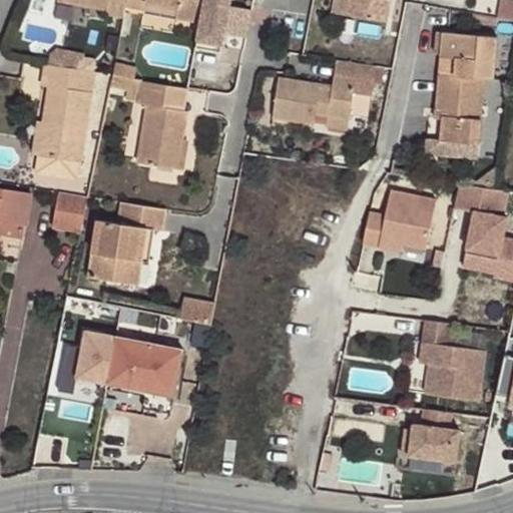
[(57,0),(56,7),(89,13),(90,7),(109,10),(108,13),(124,16),(126,6),(127,0),(57,0)]
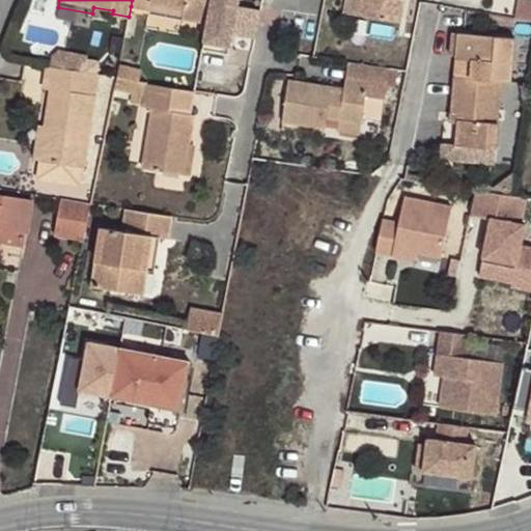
[(132,0),(131,6),(149,9),(150,3),(186,8),(185,16),(185,20),(207,24),(204,40),(230,46),(239,0),(132,0)]
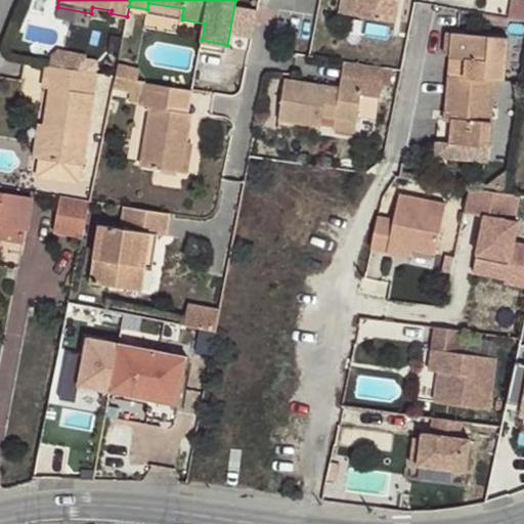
[(398,0),(350,0),(349,13),(395,22),(398,0)]
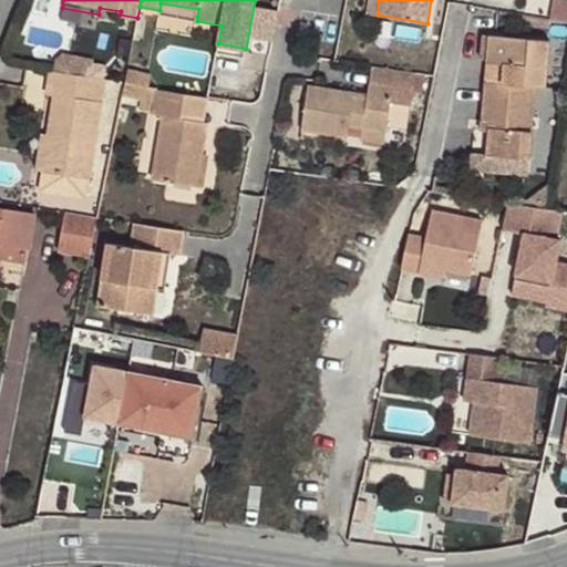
[(566,0),(553,0),(550,19),(566,21),(566,0)]
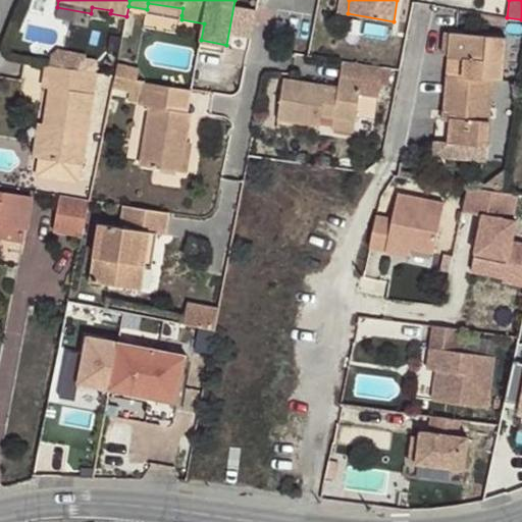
[(148,3),(147,9),(181,15),(183,8),(148,3)]
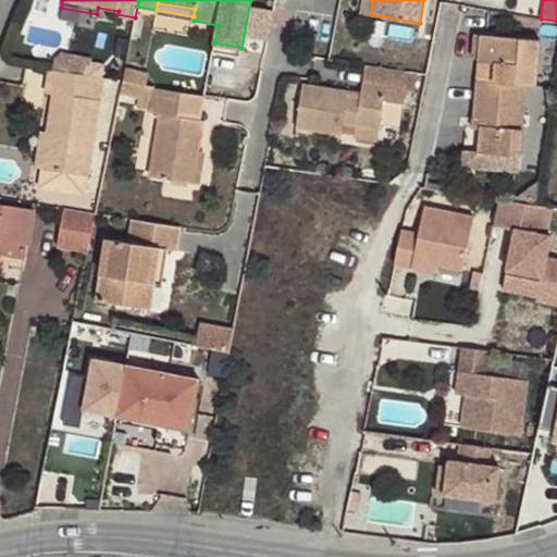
[(536,86),(541,38),(481,34),(473,118),(482,119),(481,128),(479,150),(479,151),(521,156),(527,85),(536,86)]
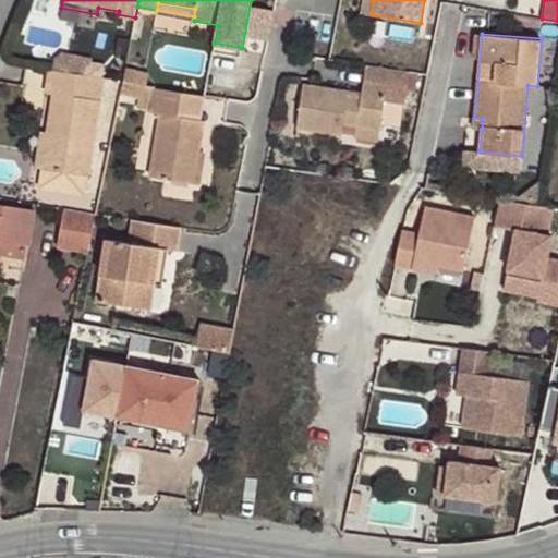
[(240,57),(242,48),(215,43),(213,51),(240,57)]
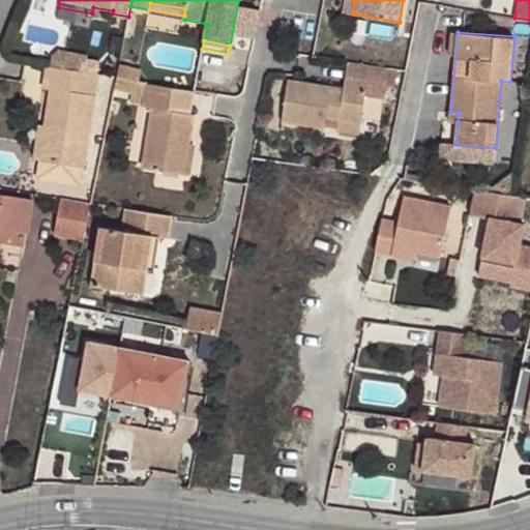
[(74,52),(67,50),(59,50),(58,50),(52,55),(50,66),(71,69),(74,52)]
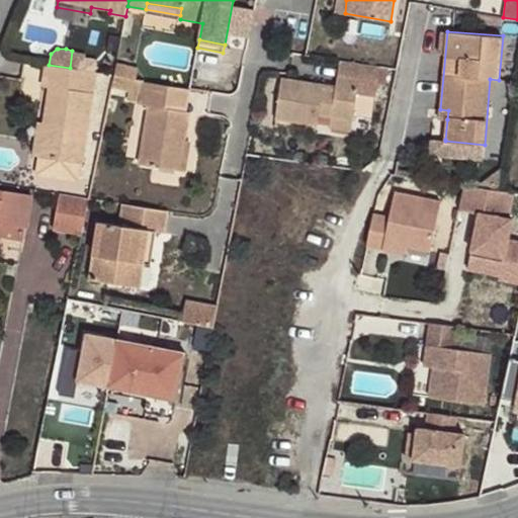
[(380,68),(339,62),(336,86),(335,91),(322,89),(323,84),(281,78),(275,119),(318,125),(319,115),(331,117),(353,120),(357,92),(377,96),(380,68)]
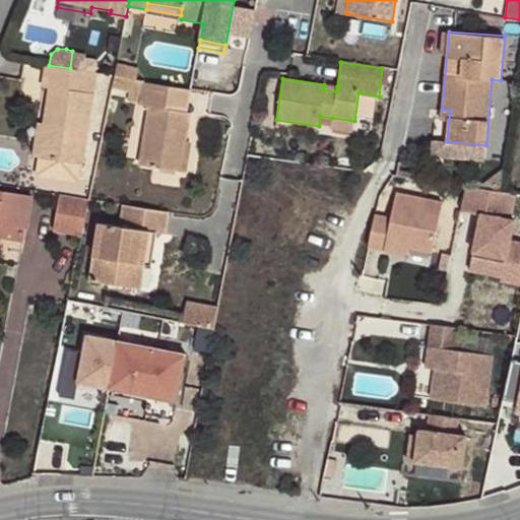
[(95,72),(70,68),(49,65),(47,64),(44,86),(50,88),(46,123),(40,156),(81,163),(95,72)]
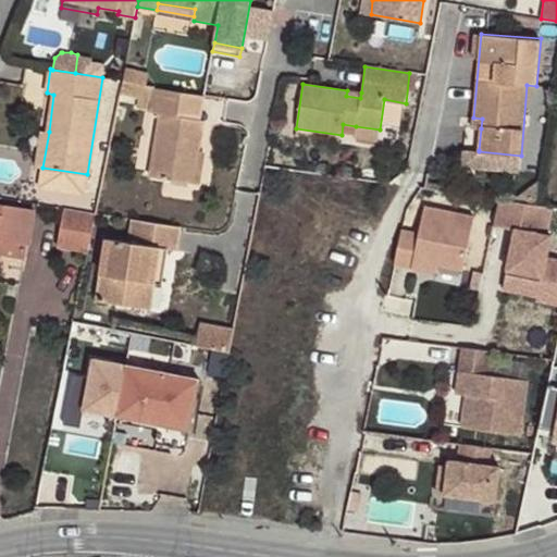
[(149,74),(125,69),(124,81),(123,84),(146,87),(149,74)]
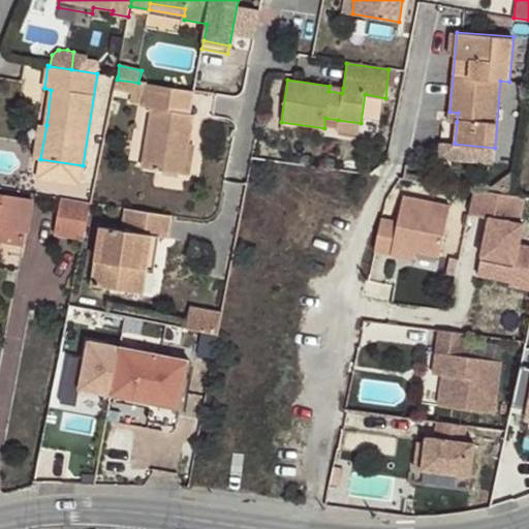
[(138,83),(117,80),(115,90),(131,94),(129,103),(144,105),(148,84),(138,83)]
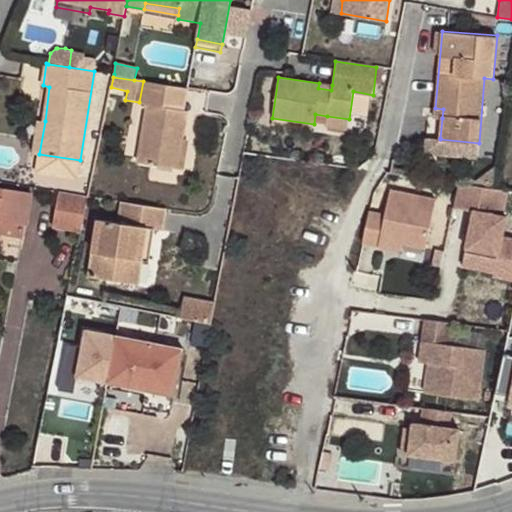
[(183,110),(187,88),(143,81),(139,102),(139,103),(147,105),(138,162),(182,170),(187,139),(182,139),(187,111),(183,110)]
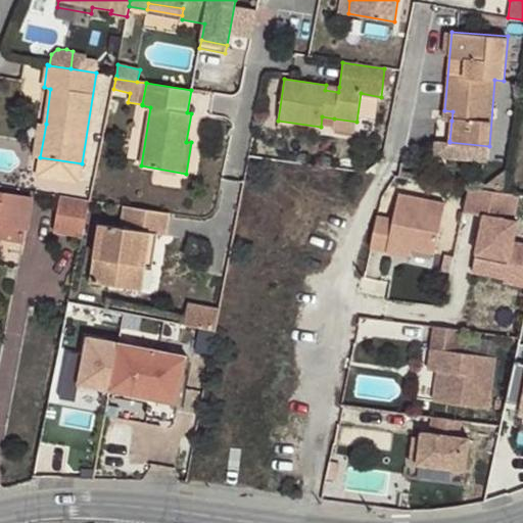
[(452,121),(453,111),(444,110),(443,120),(452,121)]
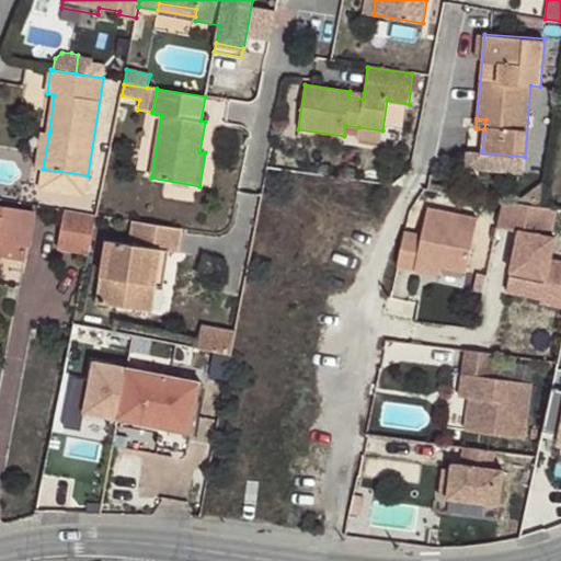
[(382,130),(358,127),(357,138),(380,141),(382,130)]
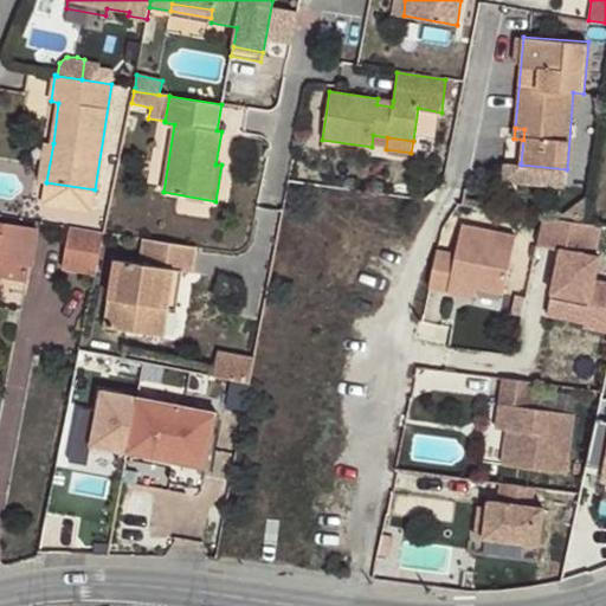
[(46,182),(53,143),(46,142),(40,182),(46,182)]
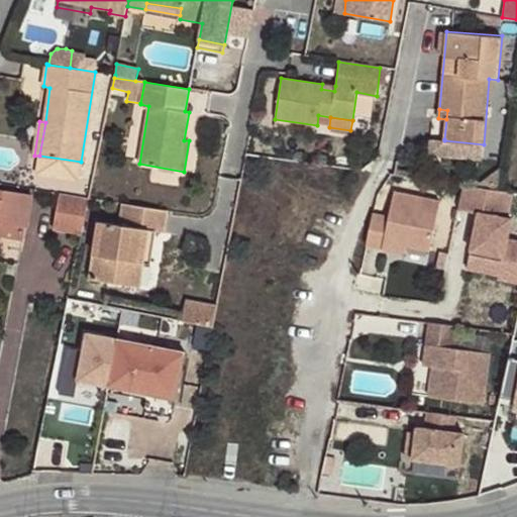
[(484,144),(444,140),(444,139),(430,139),(428,156),(429,156),(482,160),(484,144)]
